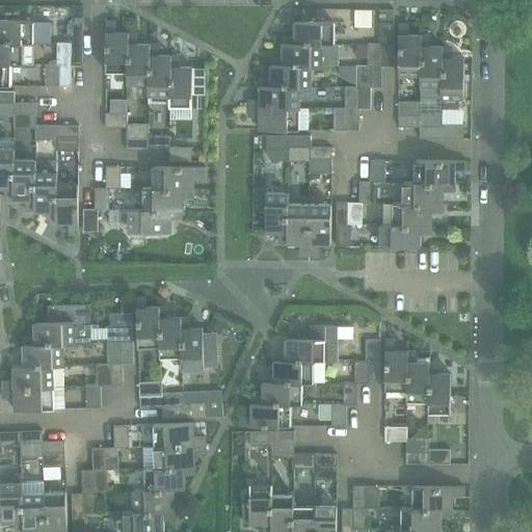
[(346,1),(347,30),(357,30),(357,1),(346,1)]
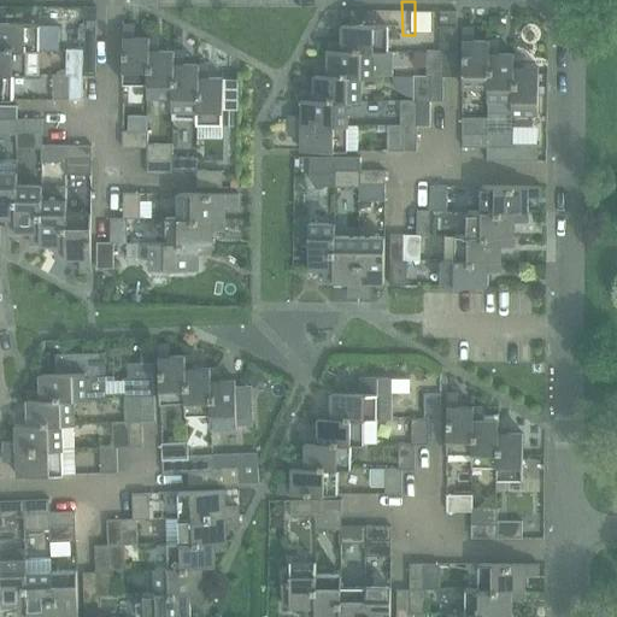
[(353,11),(342,11),(342,22),(353,22),(353,11)]
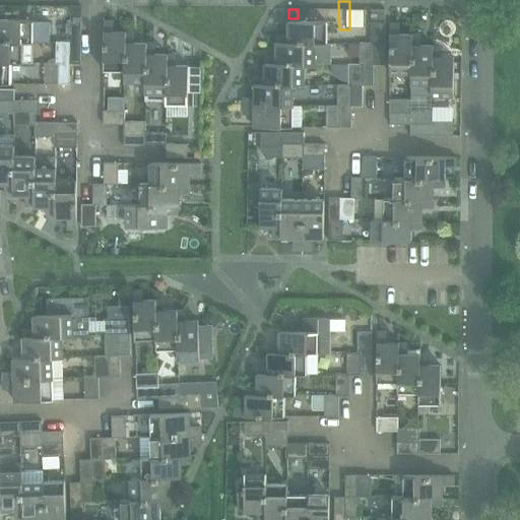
[(0,42),(34,42),(34,20),(0,19),(0,42)]
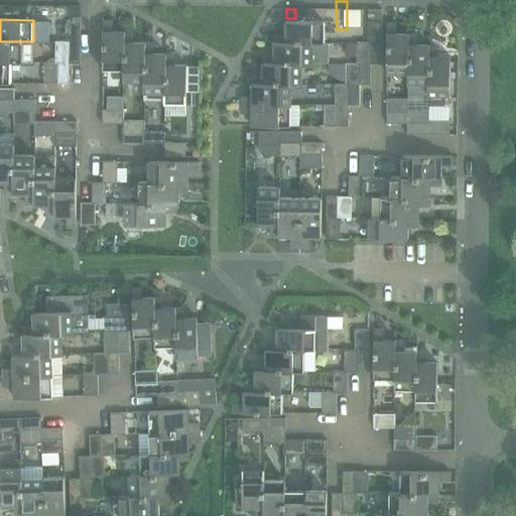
[(66,20),(66,40),(67,40),(67,41),(70,41),(70,63),(81,62),(81,51),(81,42),(82,20),(67,20),(66,20)]
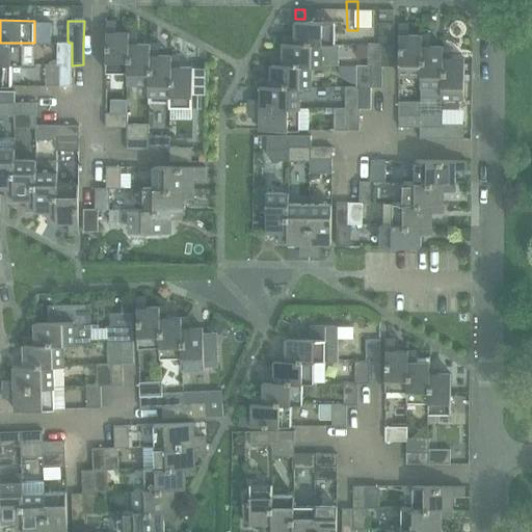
[(107,72),(129,72),(129,32),(115,32),(115,21),(107,21),(107,72)]
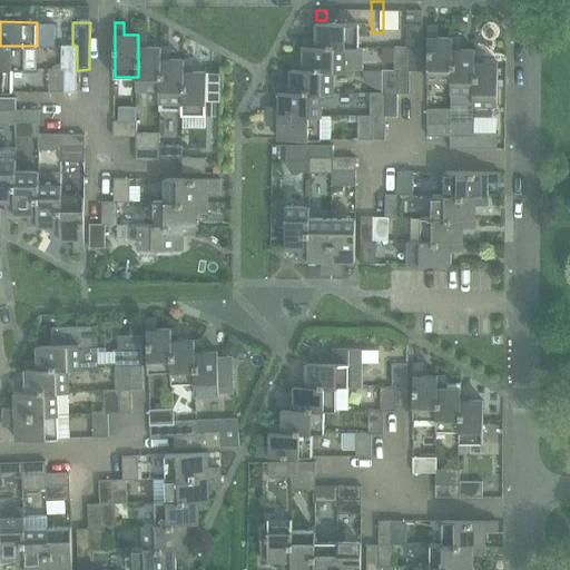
[(303,48),(346,49),(357,49),(357,25),(316,25),(315,39),(303,39),(303,48)]
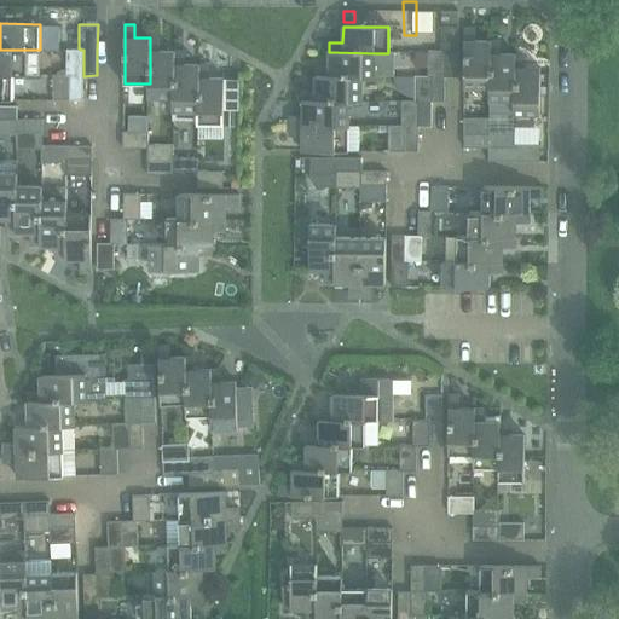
[(441,27),(441,51),(441,52),(446,52),(446,77),(458,79),(458,27),(441,27)]
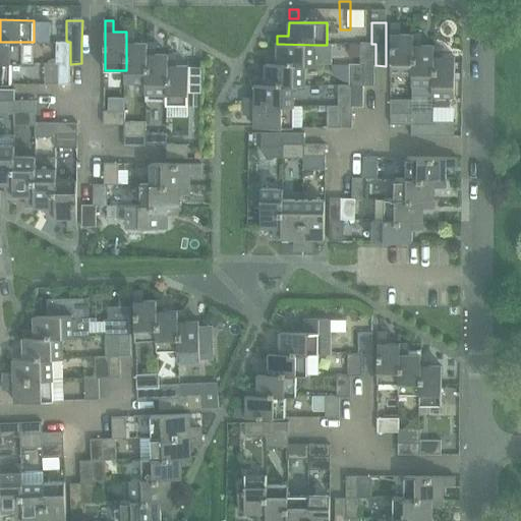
[(390,72),(413,73),(412,35),(400,35),(400,23),(391,23),(390,72)]
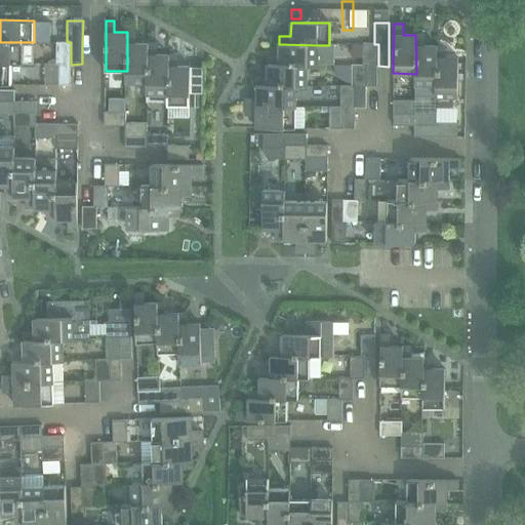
[(127,32),(127,71),(127,82),(148,82),(149,43),(135,43),(135,32),(127,32)]
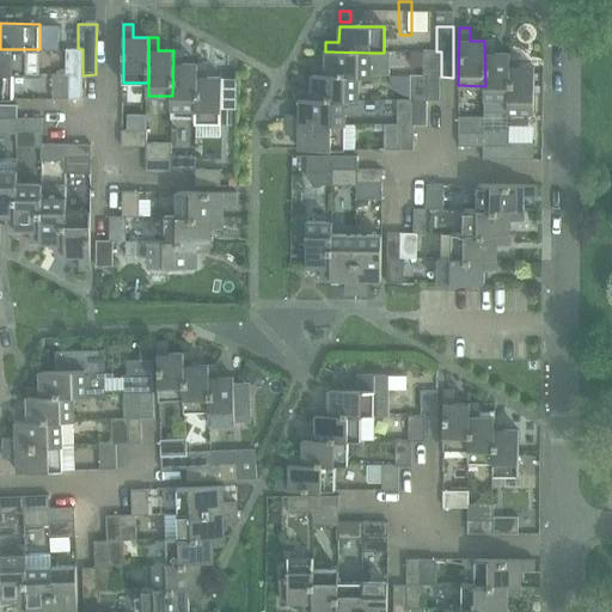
[(396,38),(396,63),(408,63),(409,38),(396,38)]
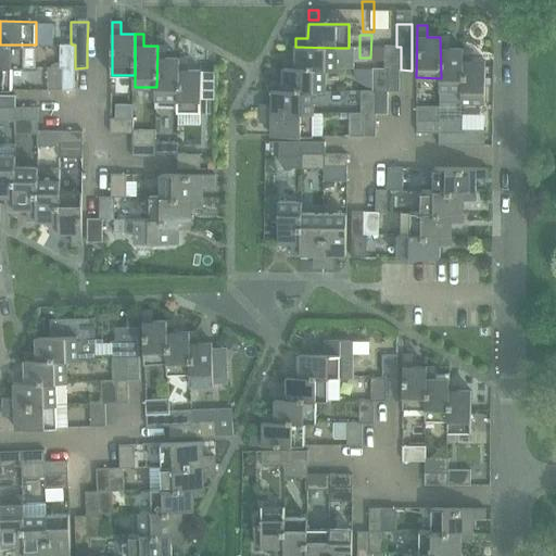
[(440,90),(463,90),(463,49),(449,49),(449,37),(440,37),(441,78),(440,90)]
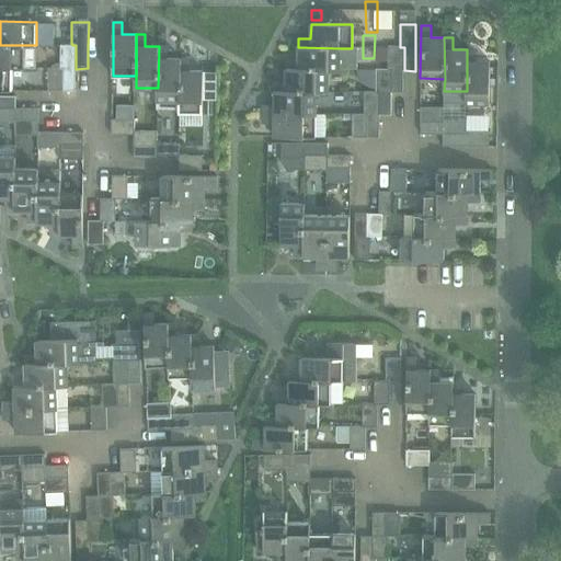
[(71,44),(61,44),(61,67),(61,69),(64,69),(64,91),(76,91),(76,69),(76,45),(72,45),(72,44),(71,44)]
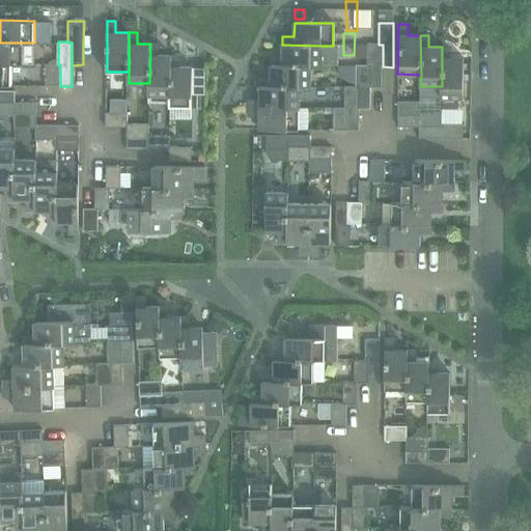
[(0,63),(11,64),(22,64),(34,64),(34,43),(0,43),(0,63)]
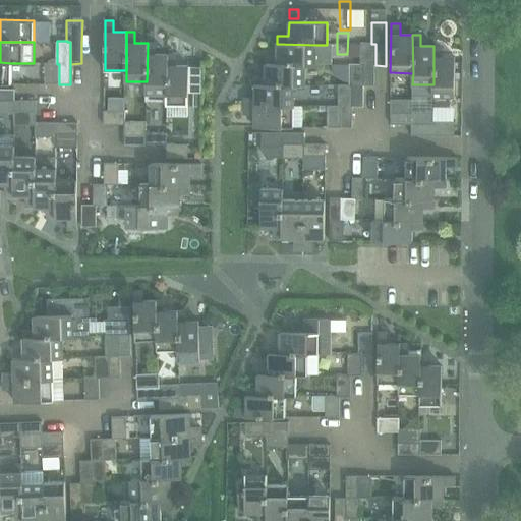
[(148,43),(147,81),(147,102),(167,102),(167,93),(168,55),(156,55),(156,43),(148,43)]
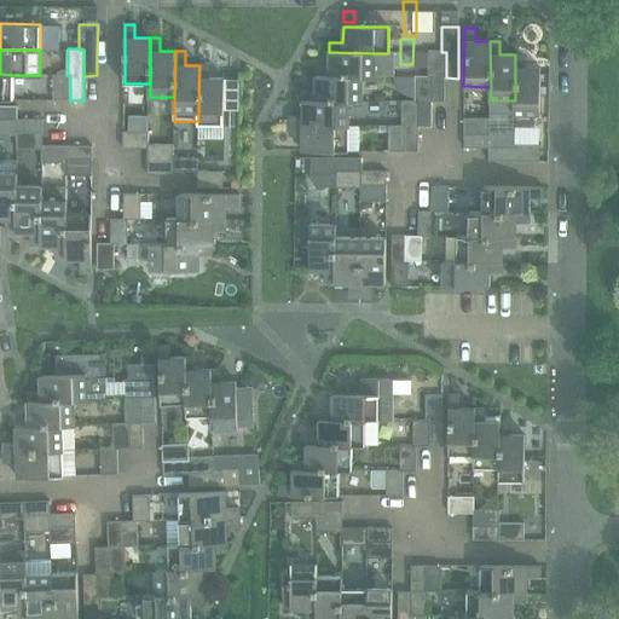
[(314,68),(314,77),(363,77),(376,77),(376,53),(329,52),(328,68),(314,68)]
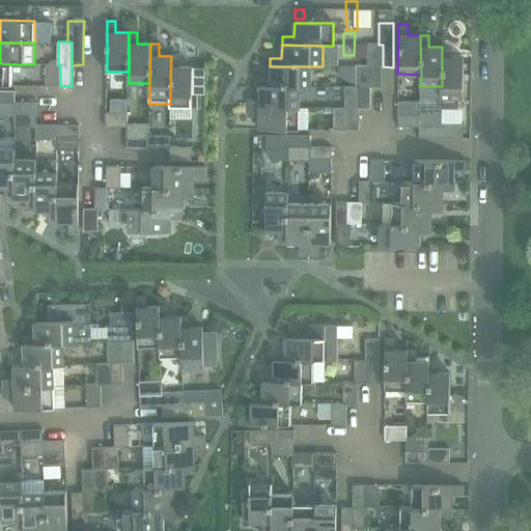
[(368,67),(371,66),(371,87),(382,88),(382,66),(383,66),(383,45),(379,45),(368,45),(368,67)]
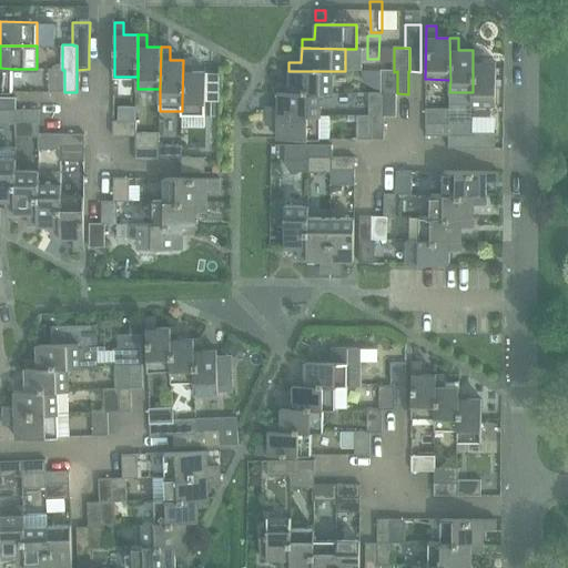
[(482,50),(473,50),(473,92),(472,104),(496,104),(496,61),(482,61),(482,50)]
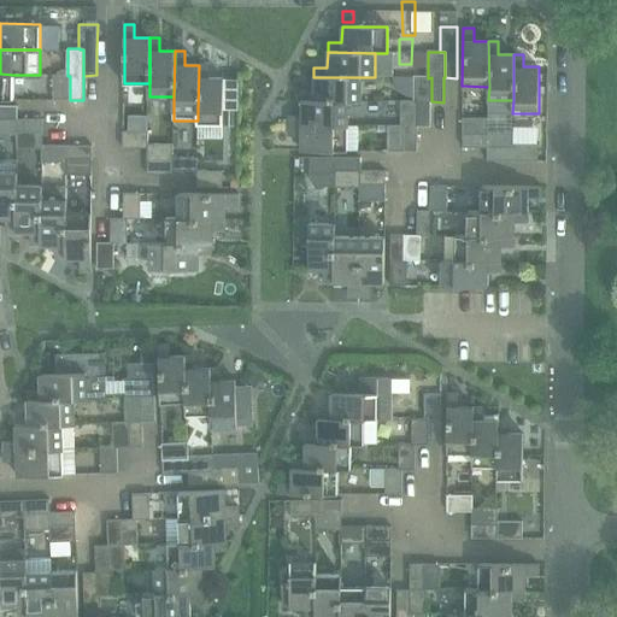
[(209,65),(199,65),(198,110),(198,121),(198,123),(224,123),(224,111),(224,77),(209,77),(209,65)]
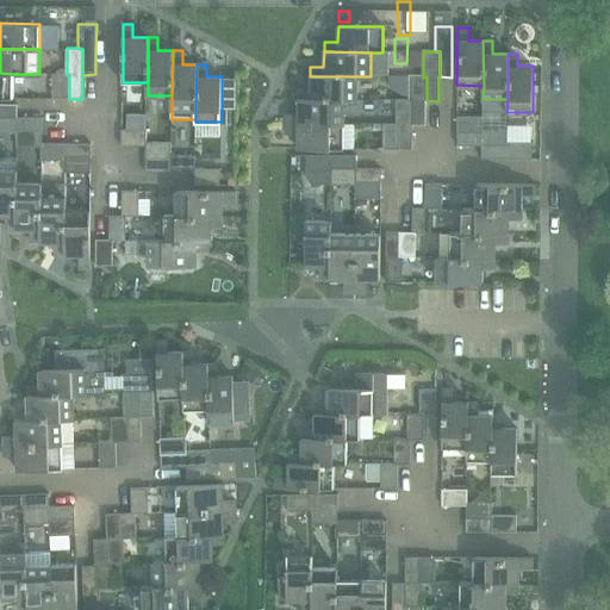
[(0,98),(13,98),(13,74),(0,73),(0,98)]
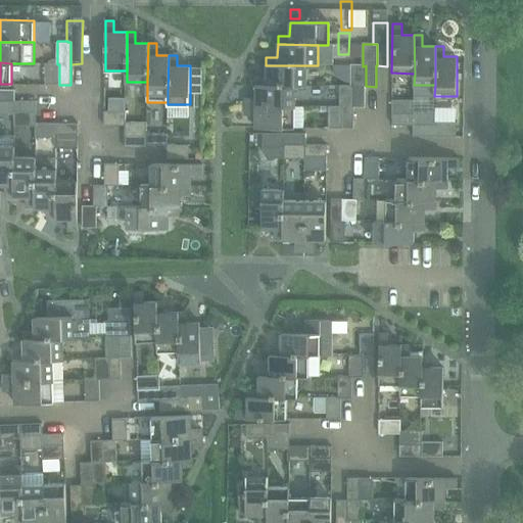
[(57,62),(45,62),(45,85),(59,85),(59,64),(57,64),(57,62)]
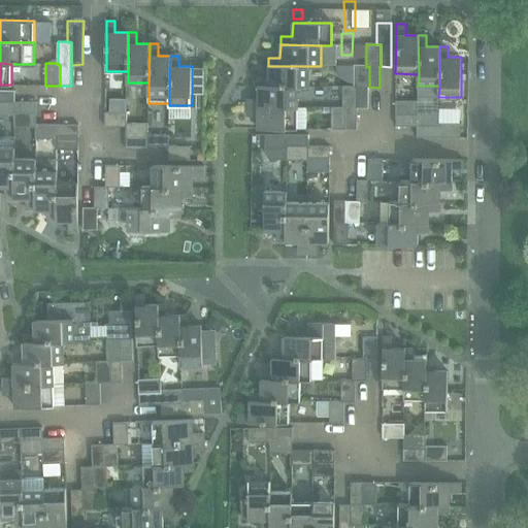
[(258,79),(258,87),(298,87),(309,87),(309,66),(268,66),(268,79),(258,79)]
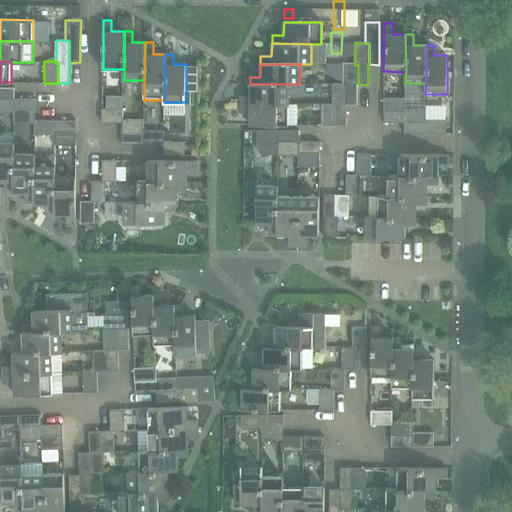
[(345,84),(347,84),(358,84),(358,64),(355,65),(345,64),(345,84)]
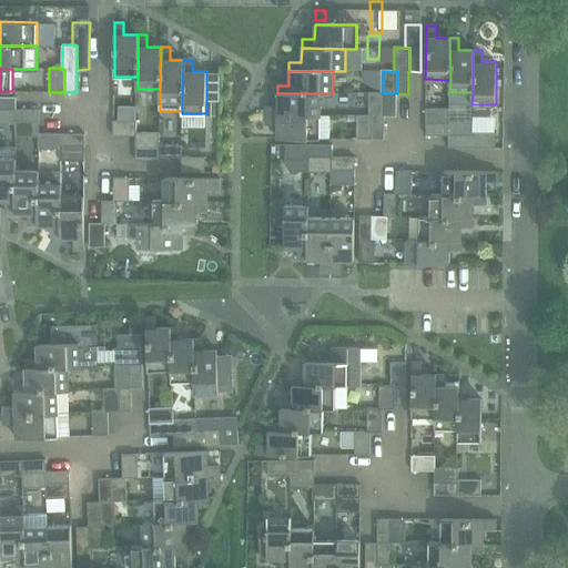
[(265,108),(265,115),(321,117),(321,93),(277,93),(277,109),(265,108)]
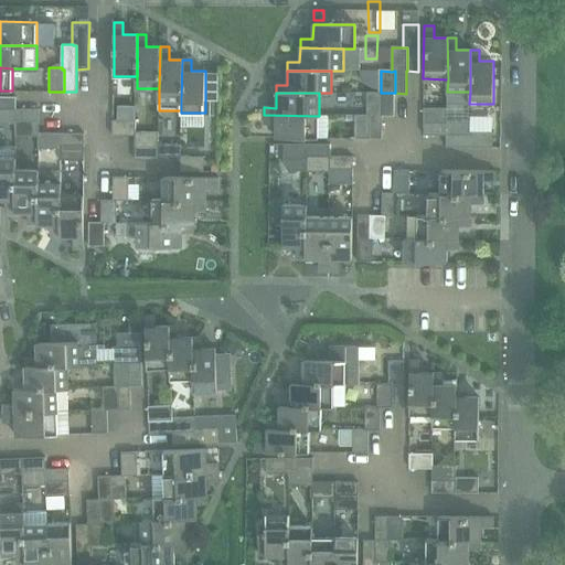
[(383,138),(383,116),(383,93),(381,93),(369,93),(369,117),(371,116),(371,138),(383,138)]
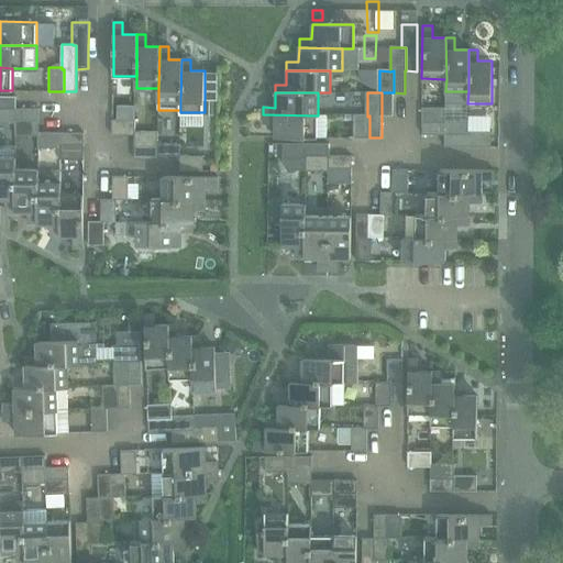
[(214,101),(205,101),(205,112),(205,114),(216,114),(214,101)]
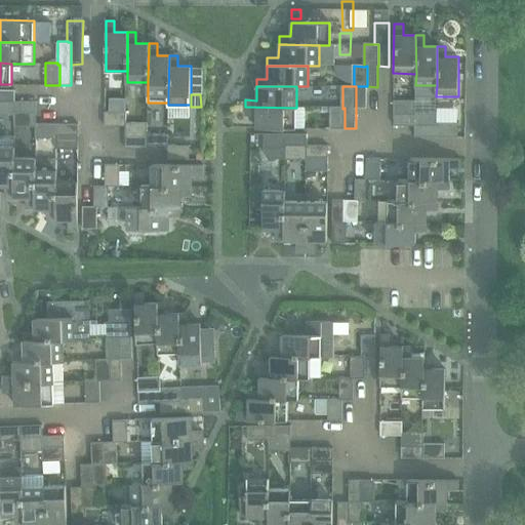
[(393,99),(393,114),(413,115),(414,111),(414,99),(393,99)]
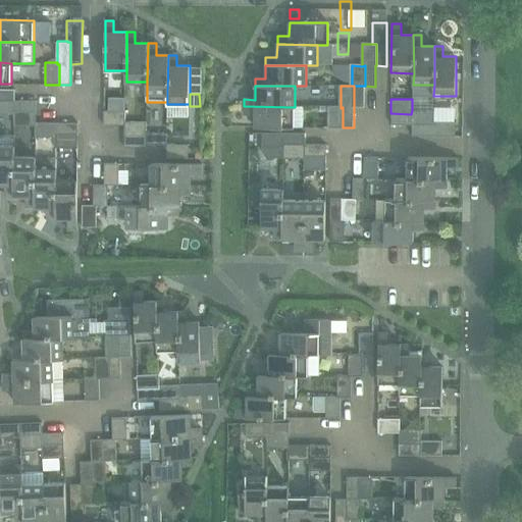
[(0,114),(13,114),(15,114),(15,112),(37,112),(36,101),(0,100),(0,114)]
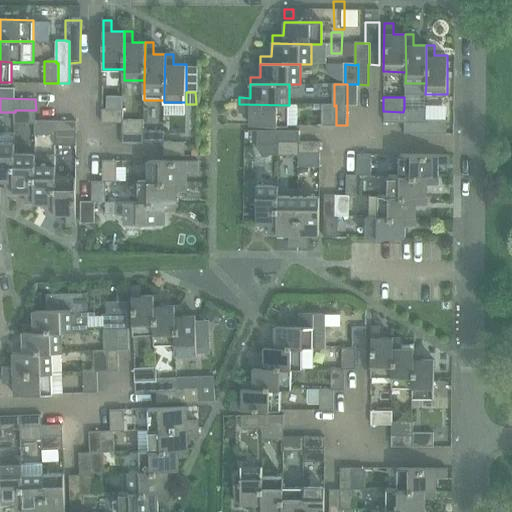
[(289,105),(239,104),(239,114),(249,114),(249,125),(289,125),(289,105)]
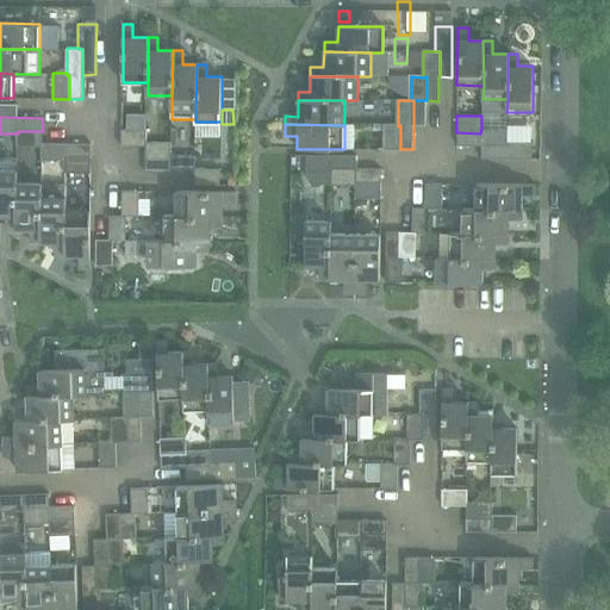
[(383,149),(400,149),(400,125),(398,126),(384,125),(383,149)]
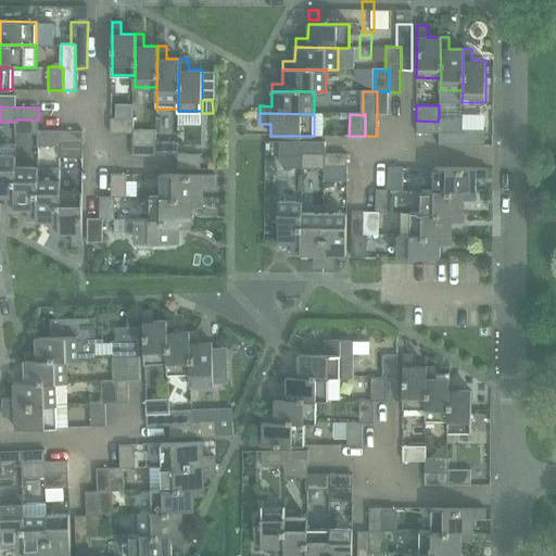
[(135,116),(112,116),(112,133),(134,133),(135,133),(135,129),(135,116)]
